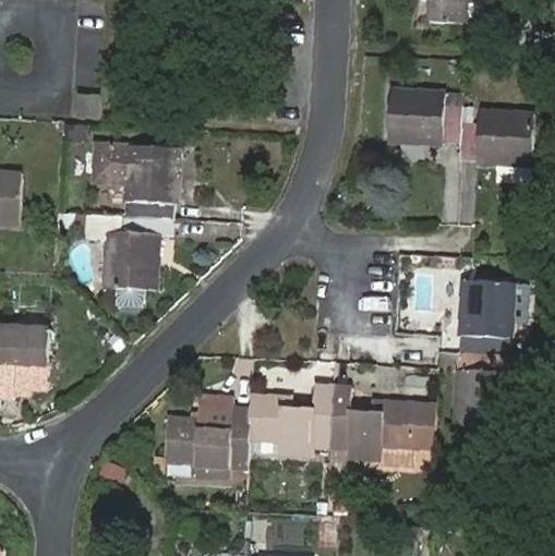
[(430,0),(429,21),(489,24),(489,0),(430,0)]
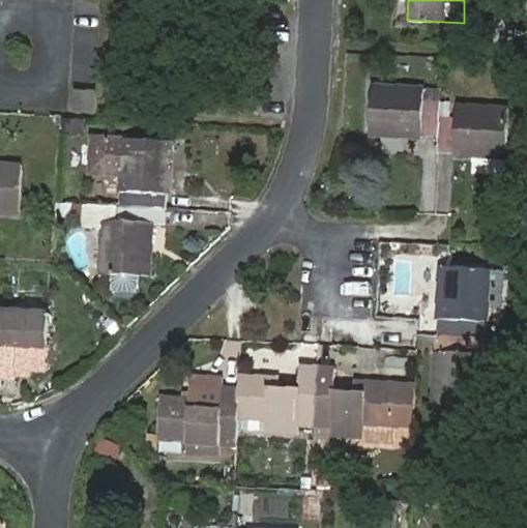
[(494,45),(515,46),(516,25),(495,24),(494,45)]
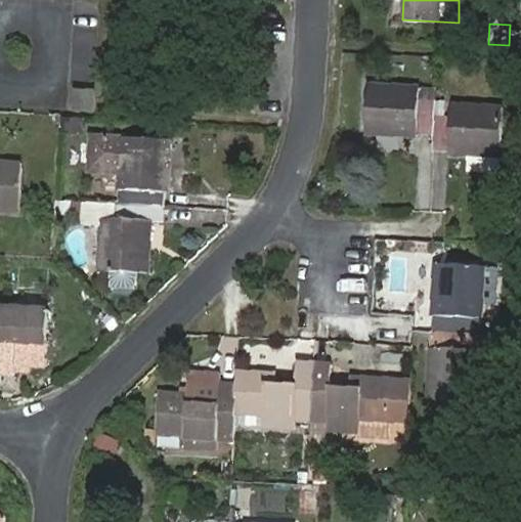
[(395,134),(415,135),(415,133),(430,134),(431,116),(432,100),(416,99),(417,89),(417,87),(365,84),(362,132),(384,134),(384,128),(395,129),(395,134)]
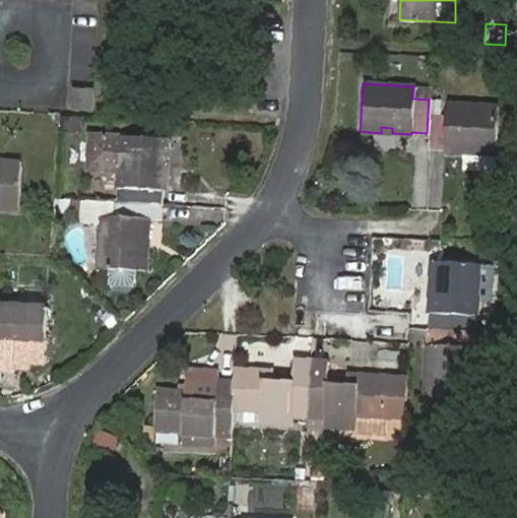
[(90,87),(71,86),(70,107),(90,107),(90,87)]
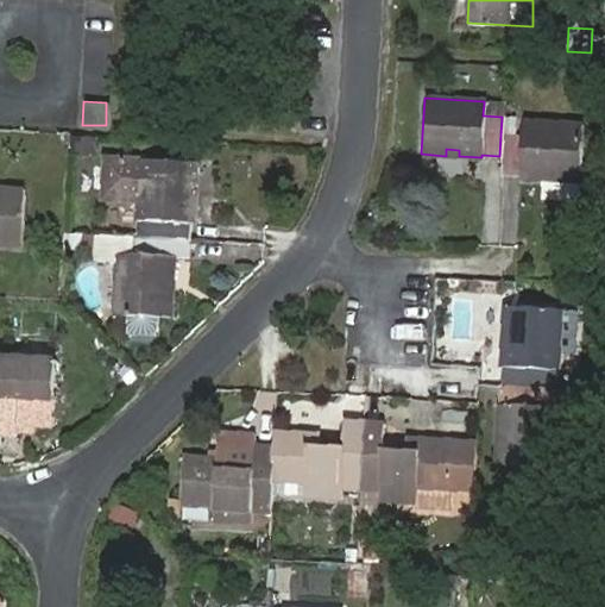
[(502,117),(503,105),(484,104),(483,116),(502,117)]
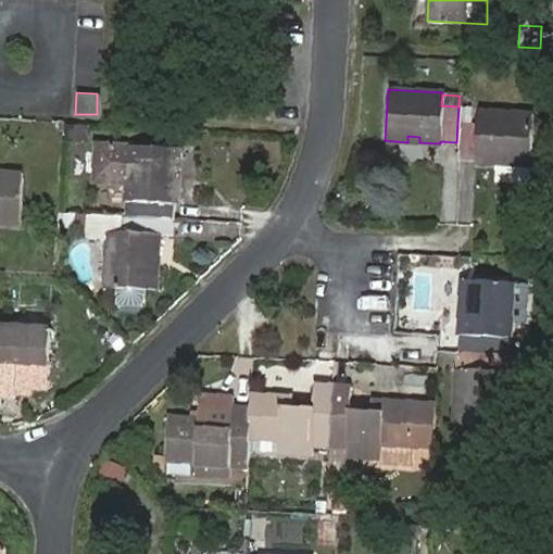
[(473,160),(492,161),(491,180),(527,183),(530,113),(476,110),(475,123),(457,123),(456,142),(456,156),(473,158),(473,160)]
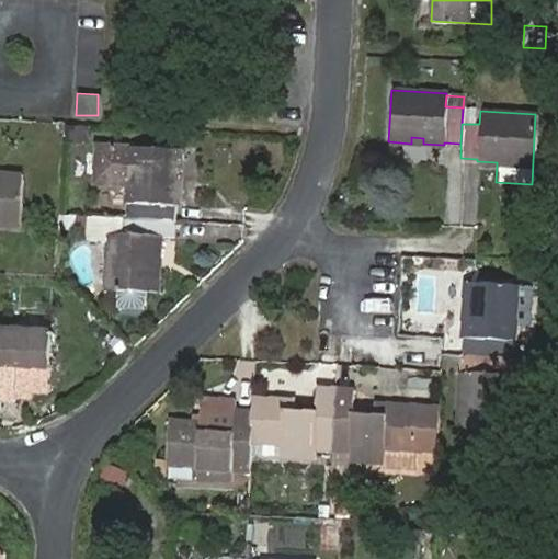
[(172,219),(173,203),(175,203),(178,183),(171,182),(172,170),(178,171),(179,148),(94,143),(93,159),(111,179),(125,180),(123,216),(172,219)]
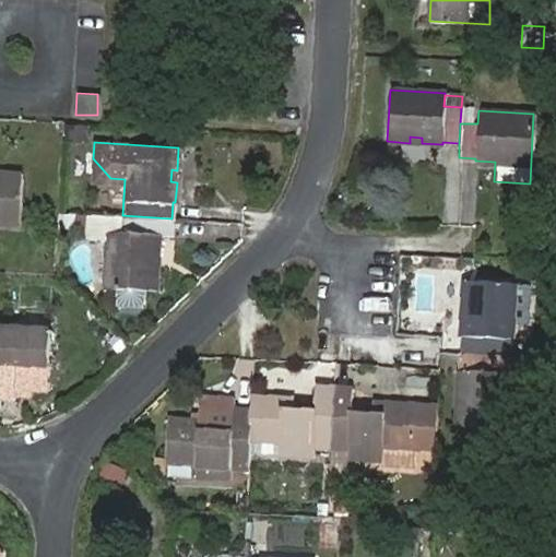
[(0,221),(18,222),(20,173),(0,172),(0,221)]
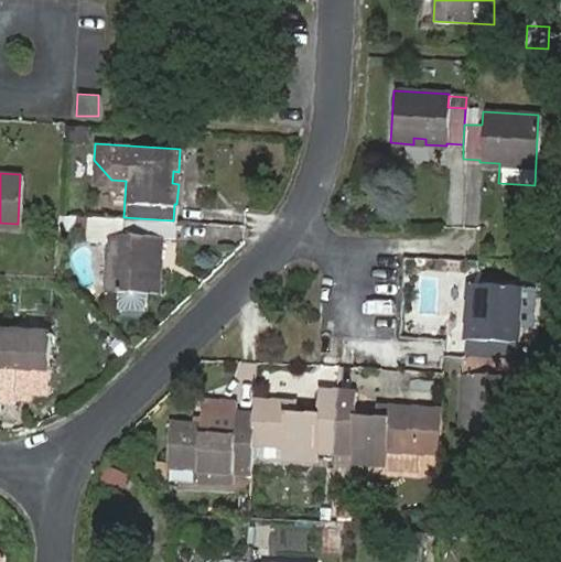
[(57,214),(56,230),(76,231),(77,215),(57,214)]
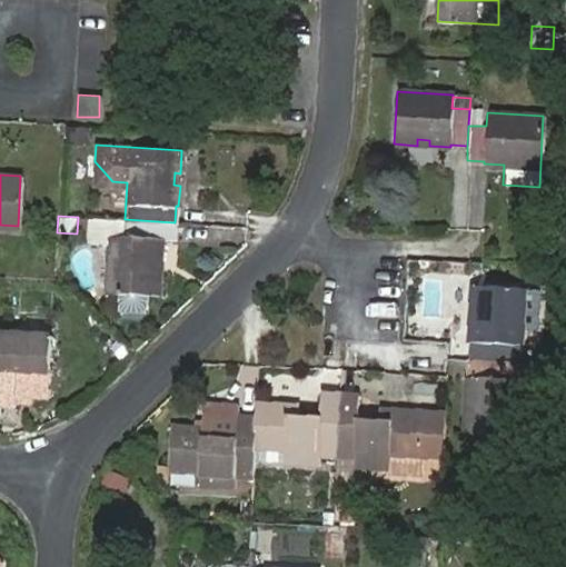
[(161,238),(175,239),(175,222),(125,219),(103,218),(89,217),(88,234),(109,235),(106,291),(158,294),(159,271),(152,270),(154,258),(160,259),(161,238)]
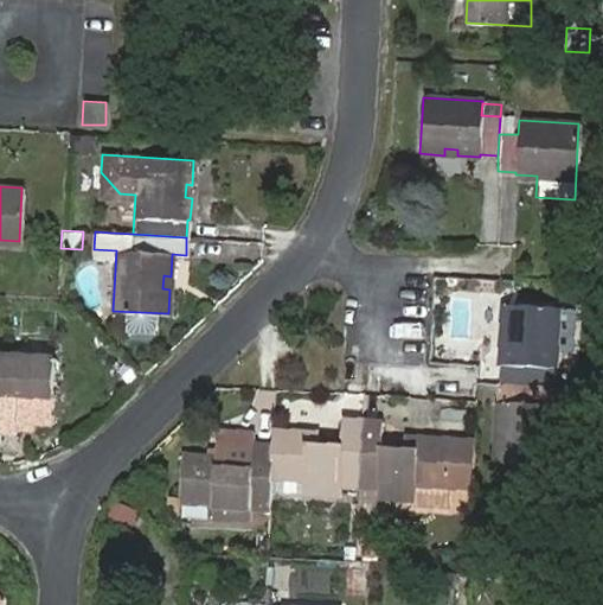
[(499,341),(498,363),(500,363),(500,382),(553,386),(555,344),(571,344),(573,309),(501,304),(500,328),(506,329),(506,342),(499,341)]
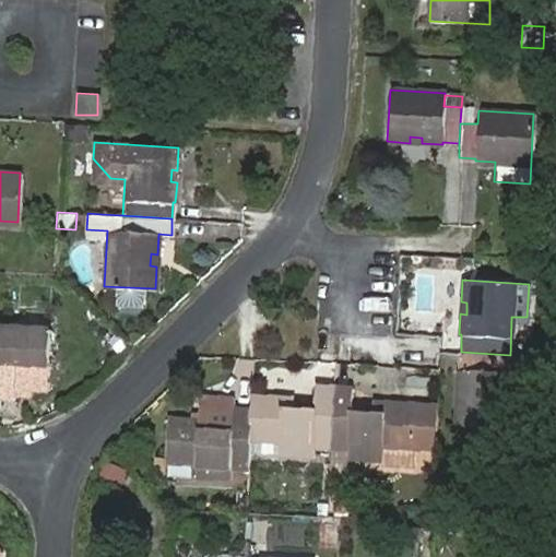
[(1,326),(0,343),(0,395),(12,396),(14,363),(47,365),(49,328),(1,326)]
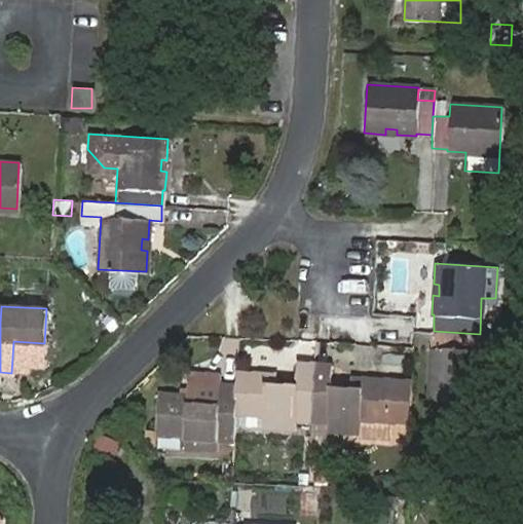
[(434,331),(433,346),(431,346),(430,365),(435,366),(434,377),(428,376),(427,400),(475,402),(478,351),(511,352),(512,336),(480,334),(434,331)]
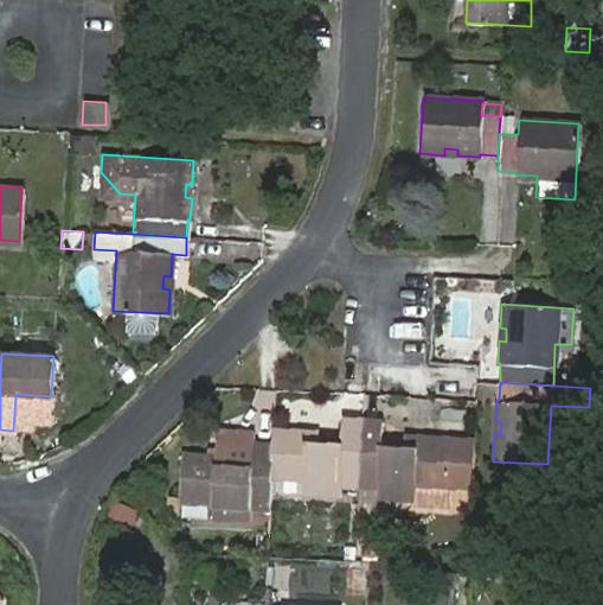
[(270,444),(269,477),(301,478),(301,491),(339,494),(339,483),(358,484),(360,419),(342,418),(341,446),(303,444),(303,430),(271,428),(270,444)]
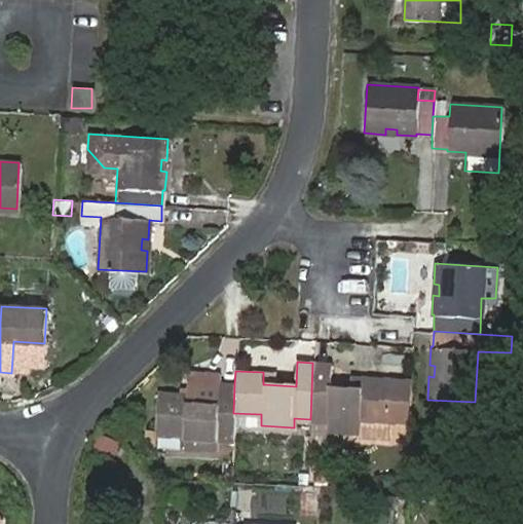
[(310,419),(326,419),(325,428),(359,431),(358,437),(386,438),(387,418),(389,379),(361,378),(361,387),(327,385),(328,364),(312,363),(310,419)]
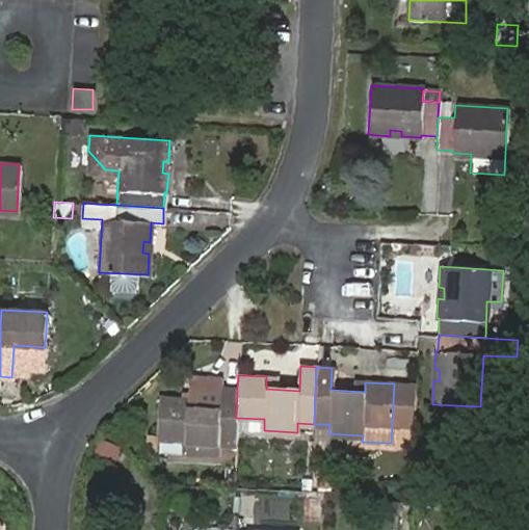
[(221,375),(187,373),(186,399),(157,397),(156,439),(184,440),(184,452),(217,454),(218,445),(235,446),(236,418),(237,389),(220,388),(221,375)]
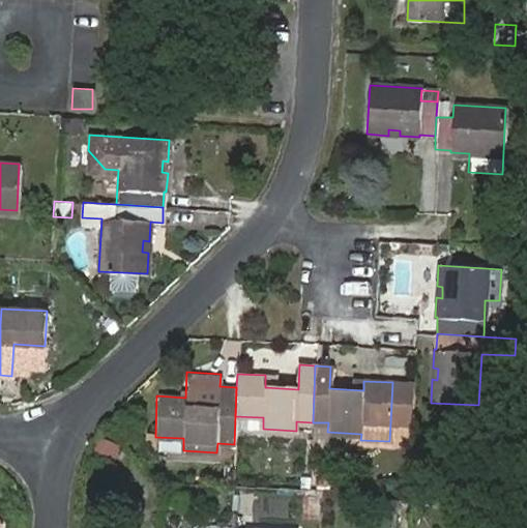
[(411,422),(413,383),(392,382),(390,421),(411,422)]
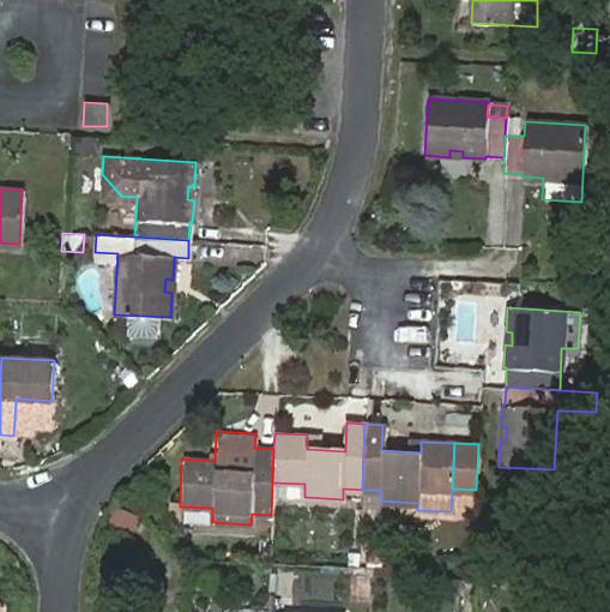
[(113,507),(108,521),(131,528),(136,514),(113,507)]
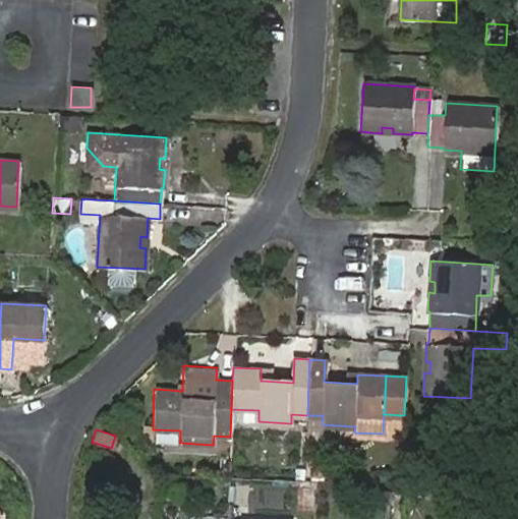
[(313,487),(298,486),(297,506),(312,507),(313,487)]
